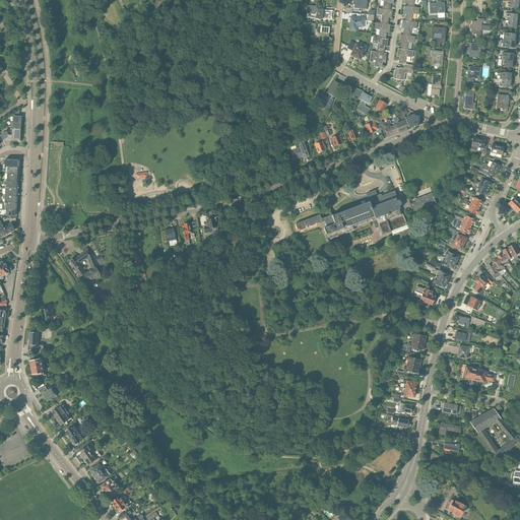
[(359,0),(353,0),(353,5),(354,5),(354,8),(367,9),(368,1),(359,0)]
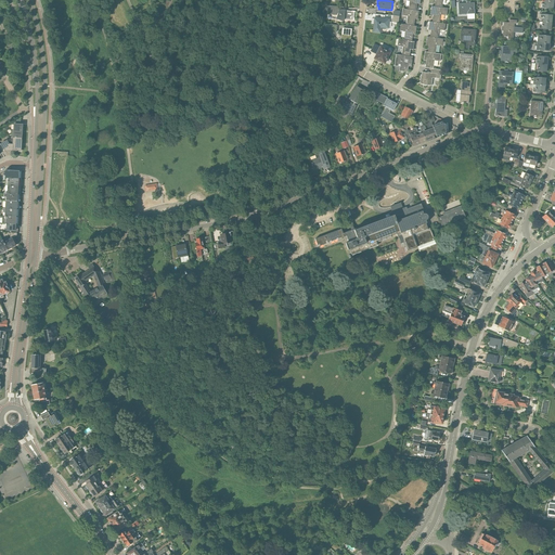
[(421,0),(403,0),(404,0),(410,1),(409,9),(417,11),(417,3),(421,4),(421,0)]
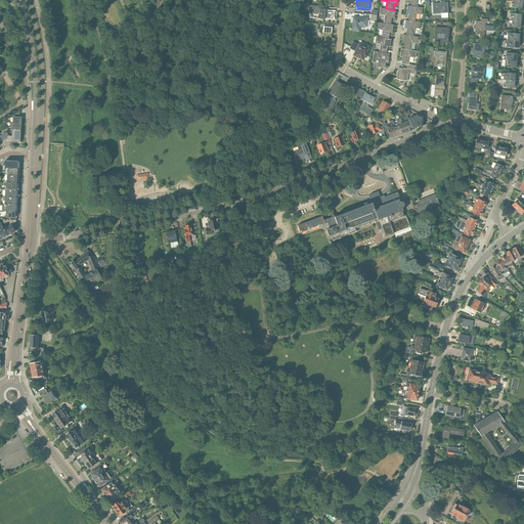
[(491,0),(490,0),(475,0),(476,12),(486,12),(486,1),(491,0)]
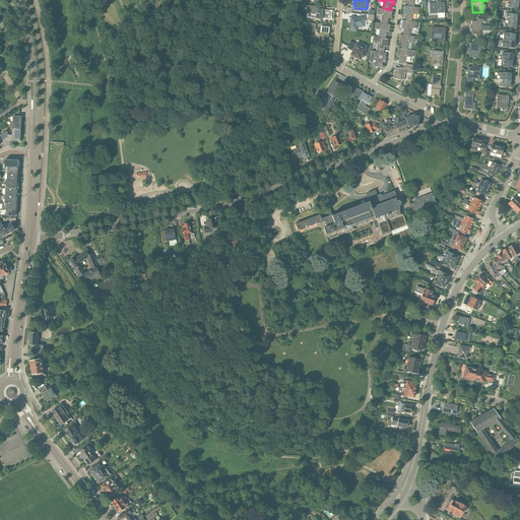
[(445,13),(444,3),(429,4),(430,12),(438,11),(438,13),(445,13)]
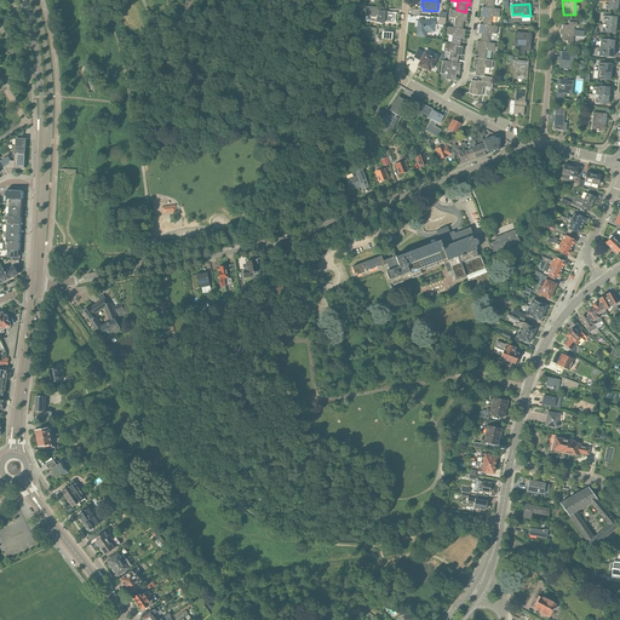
[(483,24),(492,26),(493,16),(499,17),(500,9),(494,9),(486,7),(483,6),(482,16),(484,17),(483,24)]
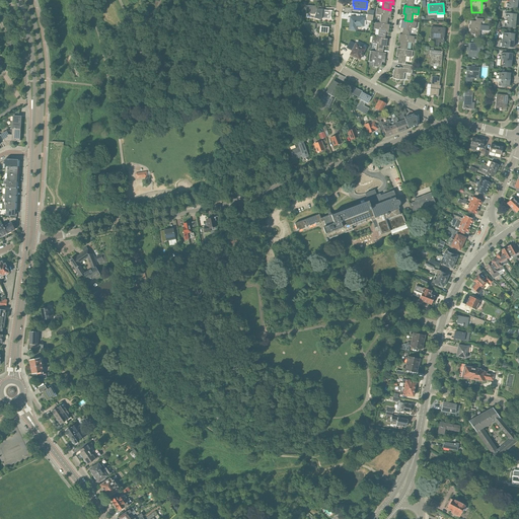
[(390,10),(382,8),(377,8),(376,14),(381,15),(380,23),(387,24),(388,18),(391,18),(392,10),(390,10)]
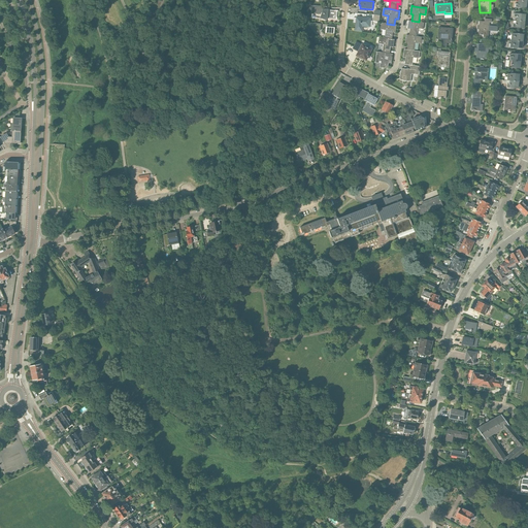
[(336,20),(337,10),(324,10),(324,14),(323,14),(322,19),(327,21),(327,19),(336,20)]
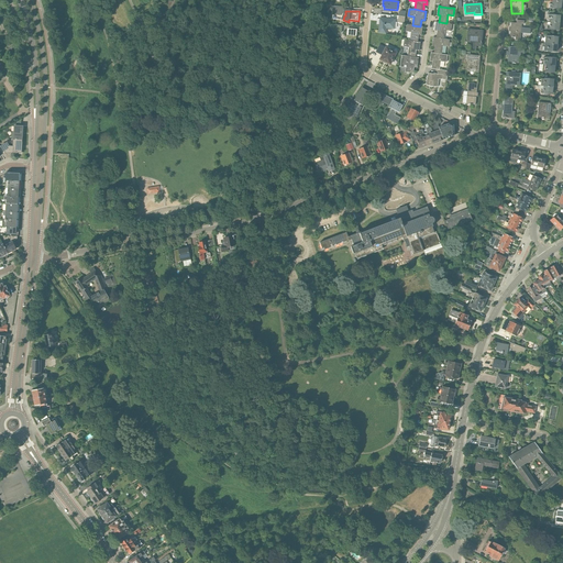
[(379,19),(378,33),(386,33),(386,29),(394,29),(395,20),(379,19)]
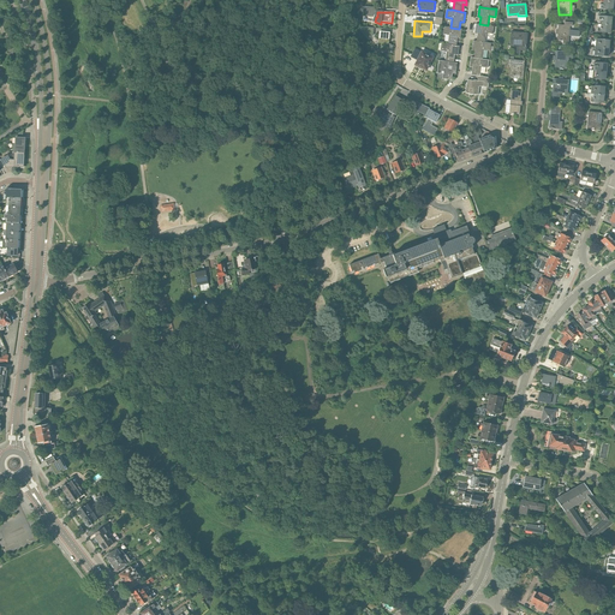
[(562,46),(568,46),(569,37),(571,37),(573,37),(574,37),(574,35),(573,34),(572,34),(569,34),(571,27),(573,28),(573,23),(565,23),(565,27),(559,25),(556,41),(563,41),(562,46)]
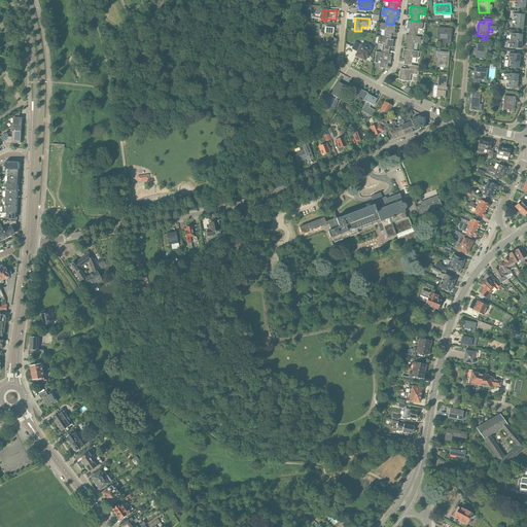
[(409,35),(416,36),(417,28),(422,29),(423,23),(418,22),(411,21),(409,21),(407,29),(410,29),(409,35)]
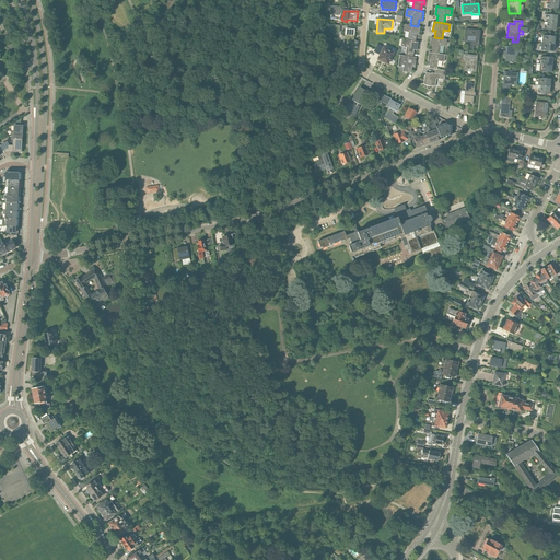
[(418,26),(410,25),(405,24),(404,31),(409,32),(408,41),(416,42),(417,35),(420,35),(421,26),(418,26)]
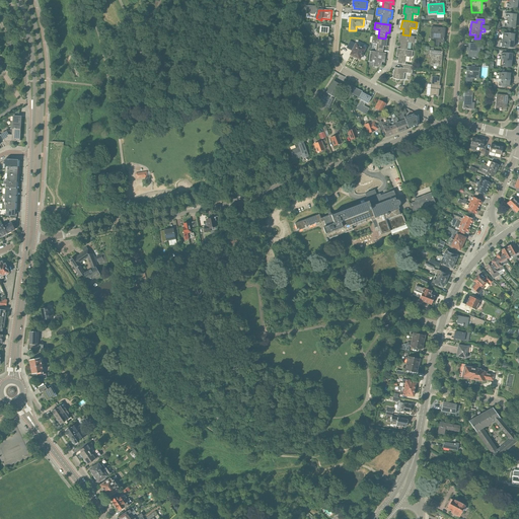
[(314,24),(304,23),(304,26),(310,32),(313,30),(314,24)]
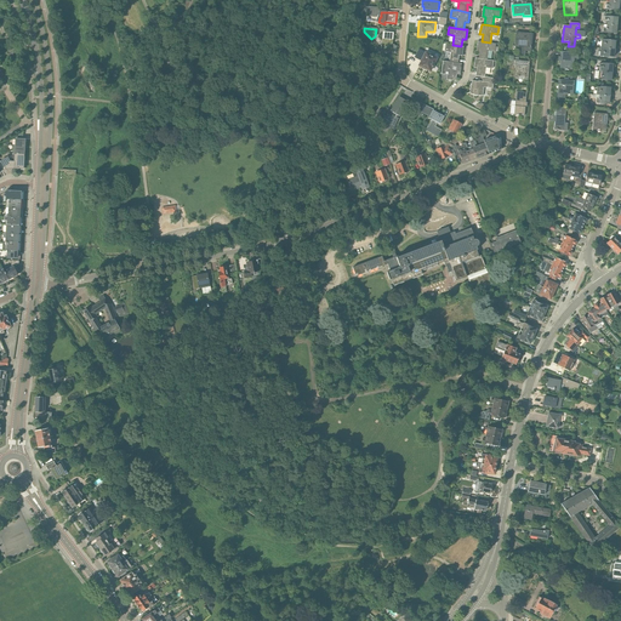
[(392,39),(393,33),(383,33),(382,52),(394,52),(394,45),(391,45),(392,39)]
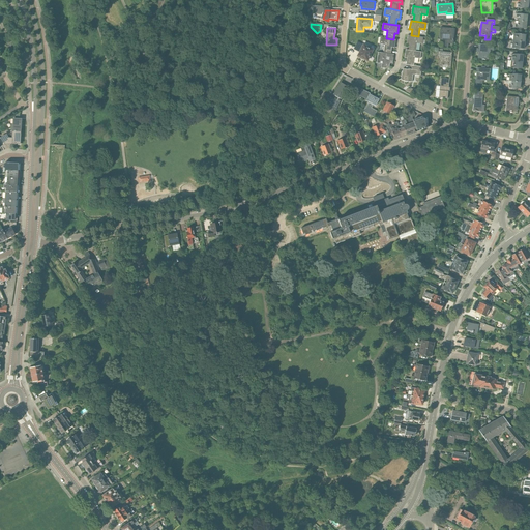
[(453,43),(454,29),(441,28),(440,38),(447,39),(447,43),(453,43)]
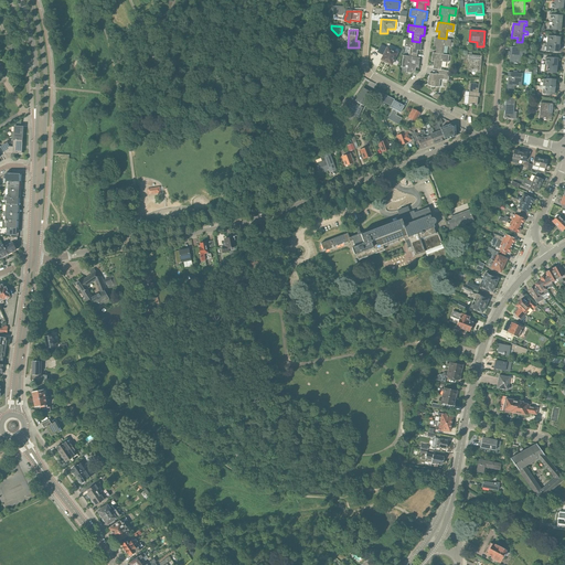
[(436,53),(444,54),(445,46),(451,46),(452,40),(446,39),(438,38),(435,38),(434,46),(437,46),(436,53)]
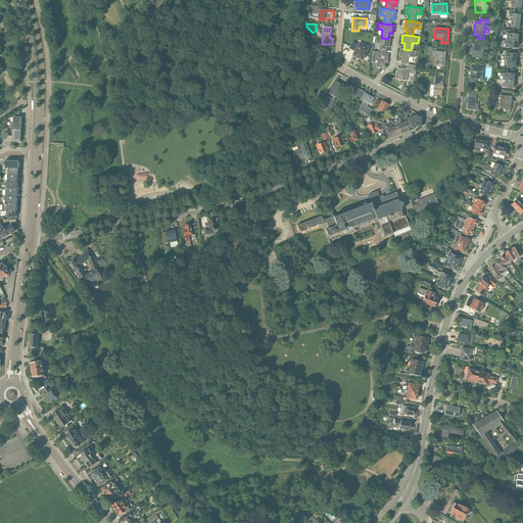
[(391,39),(388,39),(381,38),(376,37),(375,43),(380,44),(379,52),(386,53),(387,47),(390,47),(391,39)]
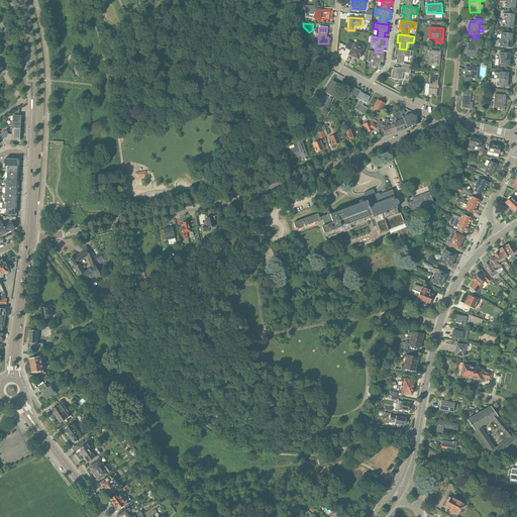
[(482,44),(468,42),(466,57),(478,58),(479,48),(481,48),(482,44)]
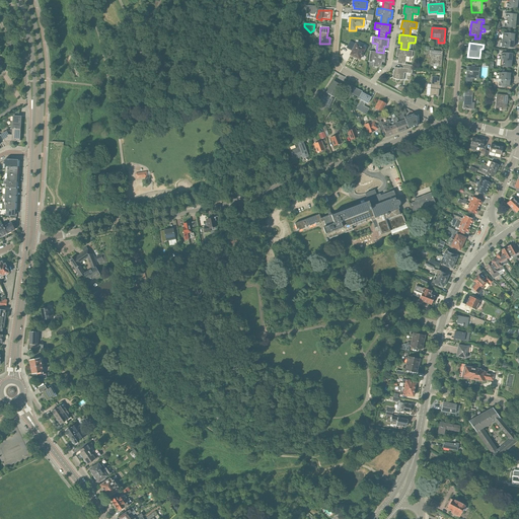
[(360,59),(365,49),(356,45),(351,55),(356,58),(356,59),(357,60),(359,59),(360,59)]
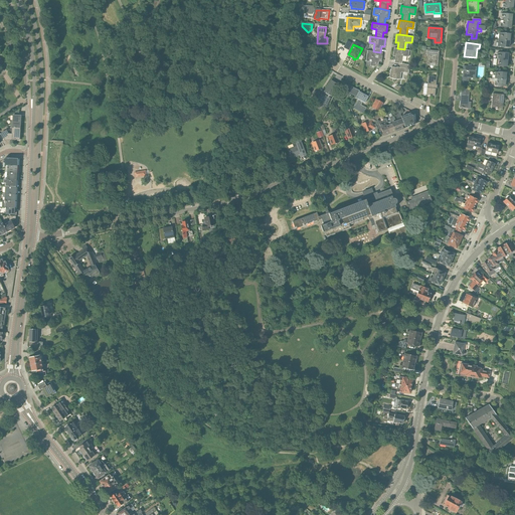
[(401,63),(402,64),(402,63),(403,56),(408,57),(409,50),(404,49),(397,48),(394,48),(393,56),(395,56),(394,63),(401,63)]
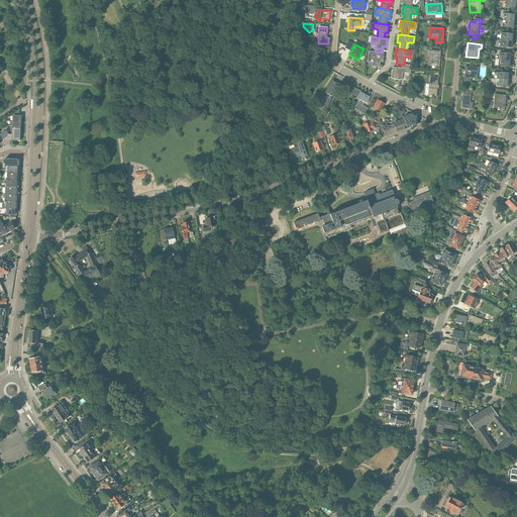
[(439,67),(441,52),(427,49),(427,55),(429,55),(428,64),(435,65),(435,67),(439,67)]
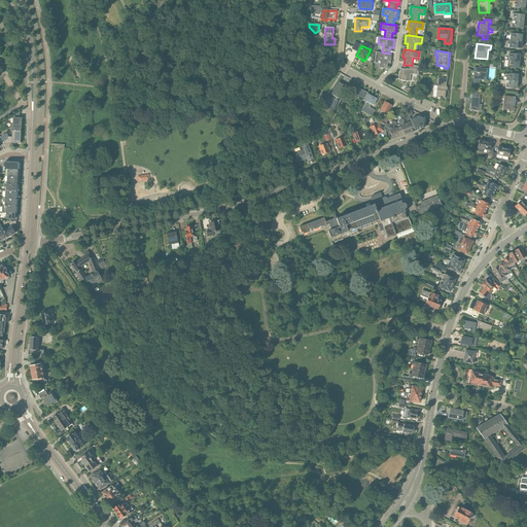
[(392,55),(389,54),(382,53),(376,51),(375,63),(380,64),(379,68),(387,69),(388,63),(390,63),(392,55)]
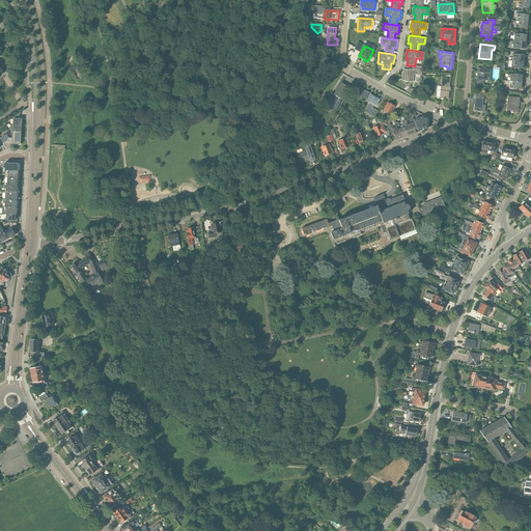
[(414,65),(413,70),(410,70),(403,68),(402,79),(403,80),(406,81),(412,82),(413,75),(418,75),(419,71),(422,72),(423,66),(415,65),(415,66),(414,65)]
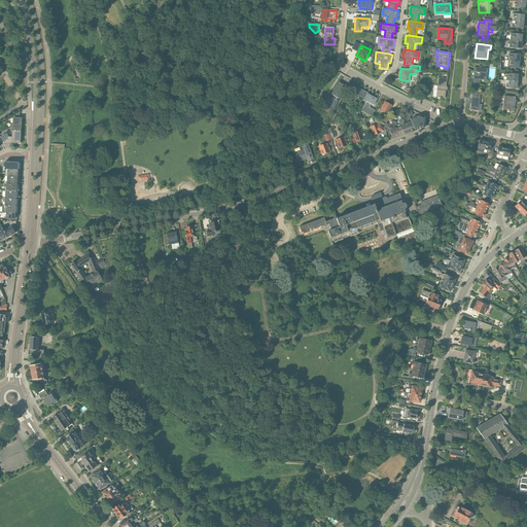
[(487,80),(488,69),(473,67),(472,79),(487,80)]
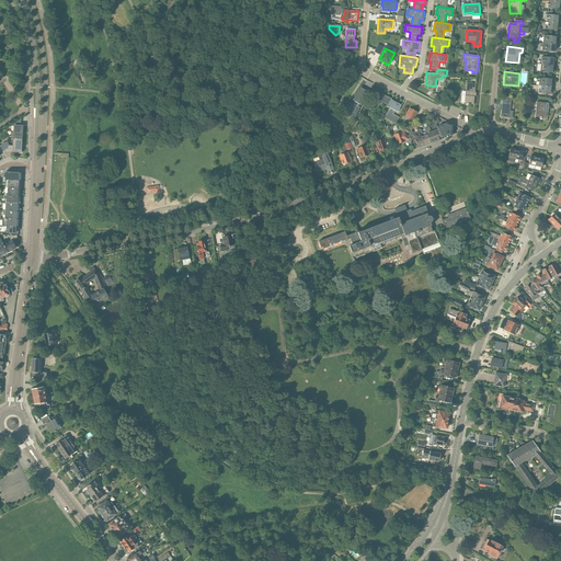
[(467,82),(466,96),(461,95),(460,103),(473,104),(476,83),(467,82)]
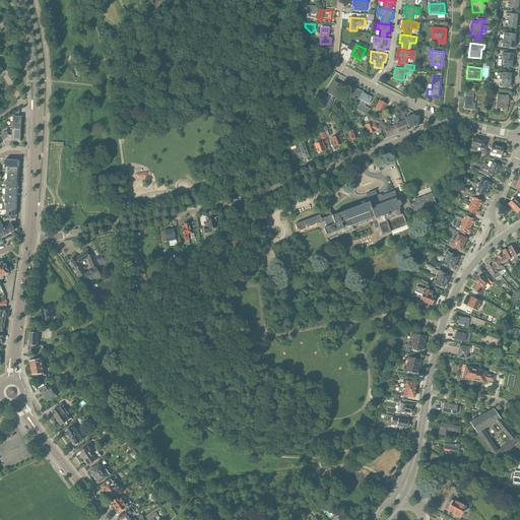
[(334,98),(342,85),(334,81),(327,92),(329,93),(327,96),(318,92),(314,101),(330,108),(334,100),(332,99),(333,96),(334,98)]
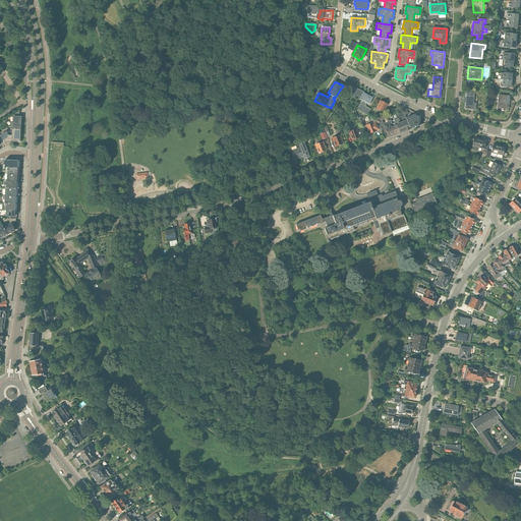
[(357,109),(358,110),(367,115),(370,109),(365,106),(370,96),(353,87),(351,91),(364,98),(360,106),(359,106),(357,109)]
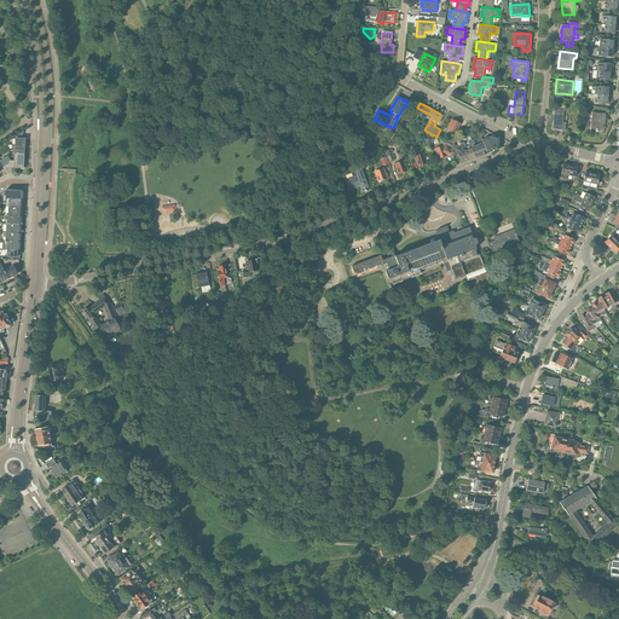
[(566,131),(566,122),(563,122),(565,108),(554,106),(553,129),(562,131),(566,131)]
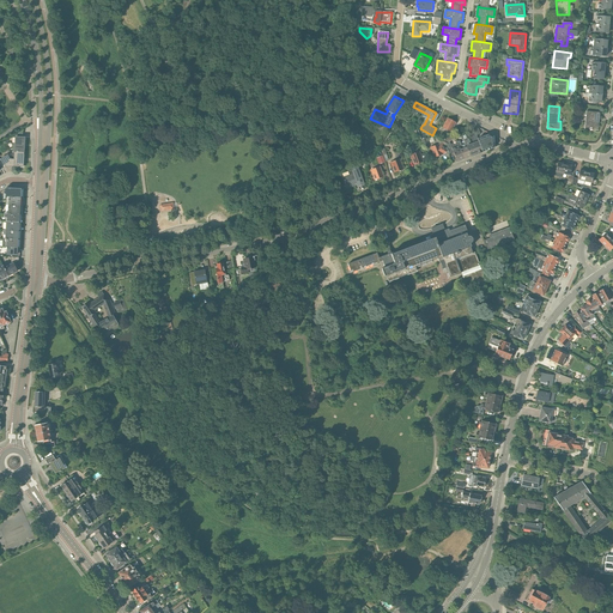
[(599,131),(600,113),(587,111),(584,126),(594,127),(594,131),(599,131)]
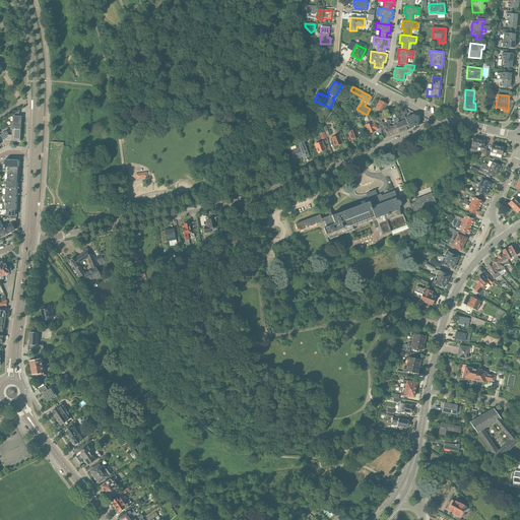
[(383,112),(387,104),(380,101),(376,109),(383,112)]
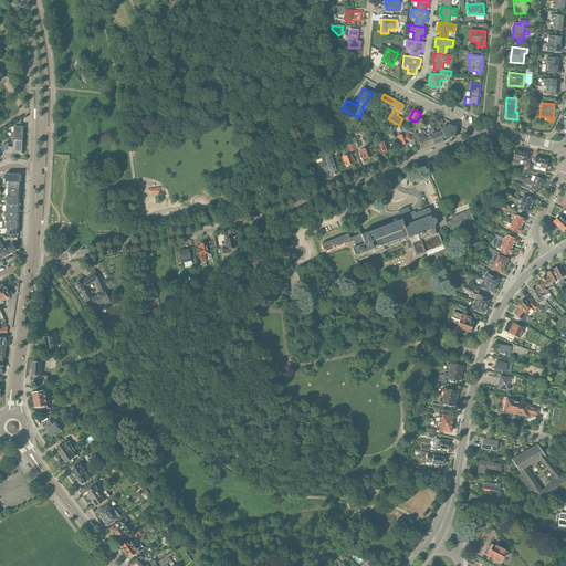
[(429,128),(430,133),(435,145),(446,140),(441,128),(440,125),(438,118),(437,116),(437,115),(435,114),(431,115),(437,132),(435,133),(433,128),(431,127),(429,128)]
